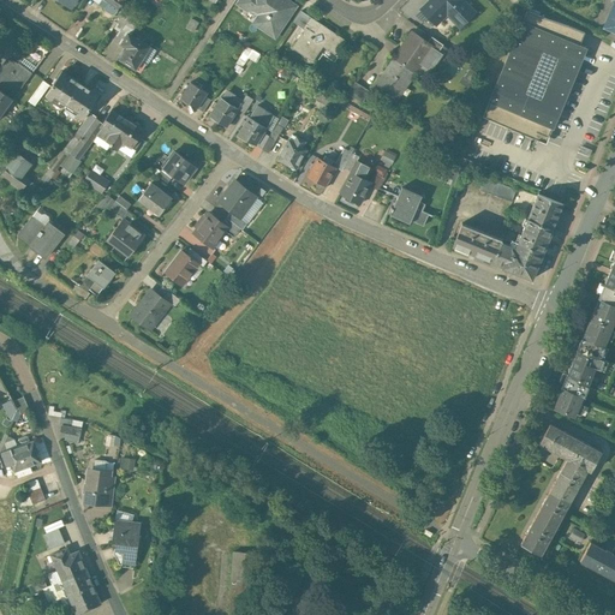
[(103,0),(108,3),(103,9),(106,11),(112,15),(114,16),(125,0),(124,0),(103,0)]
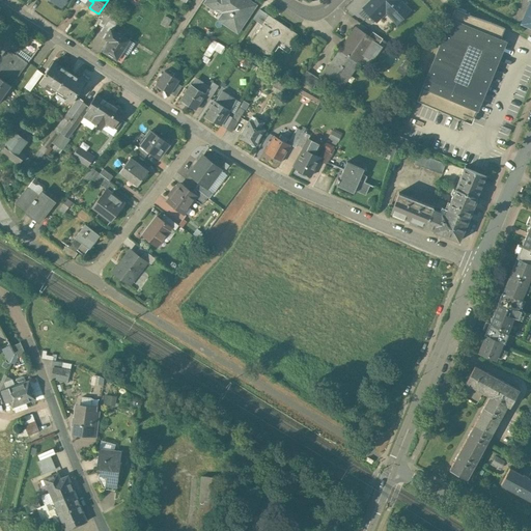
[(207,0),(205,3),(215,9),(217,6),(216,6),(219,0),(207,0)]
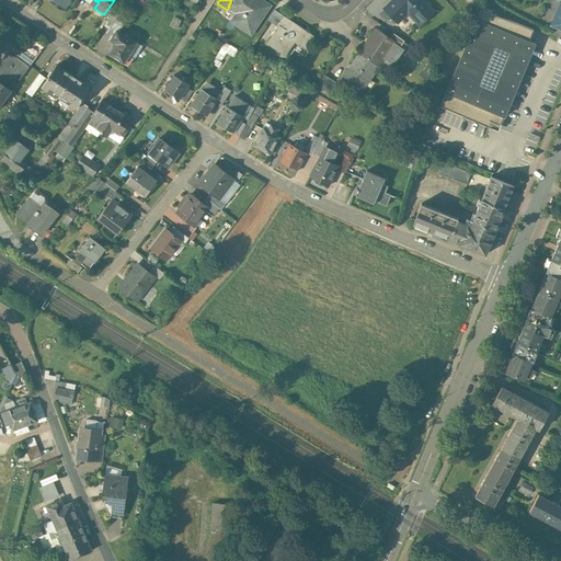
[(270,6),(260,0),(231,0),(228,7),(229,7),(238,13),(239,12),(243,14),(237,24),(251,33),(270,6)]
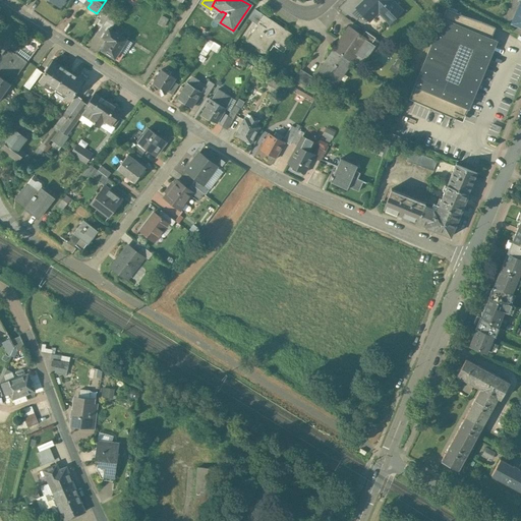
[(365,0),(363,3),(374,14),(381,9),(392,20),(401,10),(391,0),(365,0)]
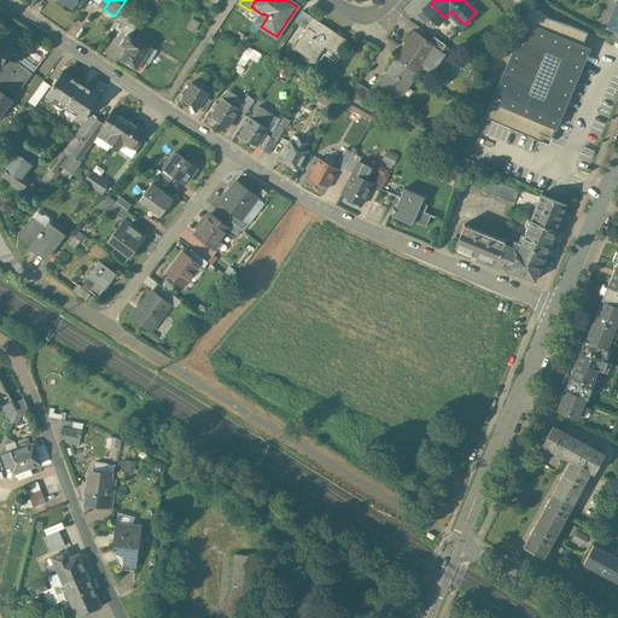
[(444,17),(431,4),(425,9),(438,23),(444,17)]
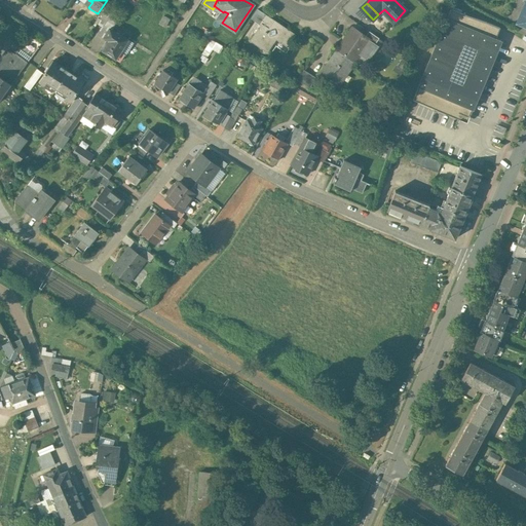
[(114,12),(108,8),(92,32),(97,34),(103,25),(109,29),(113,31),(119,21),(112,15),(114,12)]
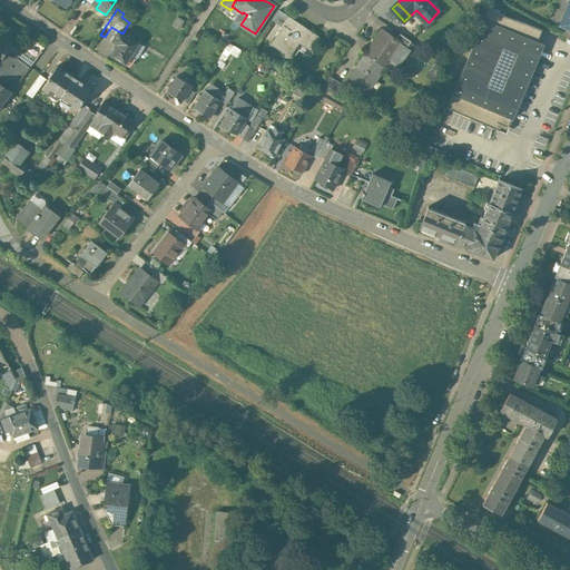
[(543,45),(537,41),(541,30),(489,9),(453,95),(512,119),(543,45)]
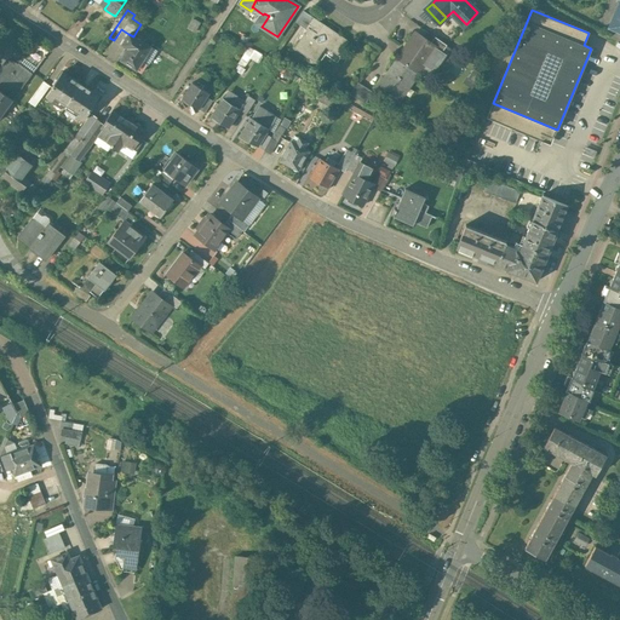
[(310,16),(303,11),(296,22),(303,27),(310,16)]
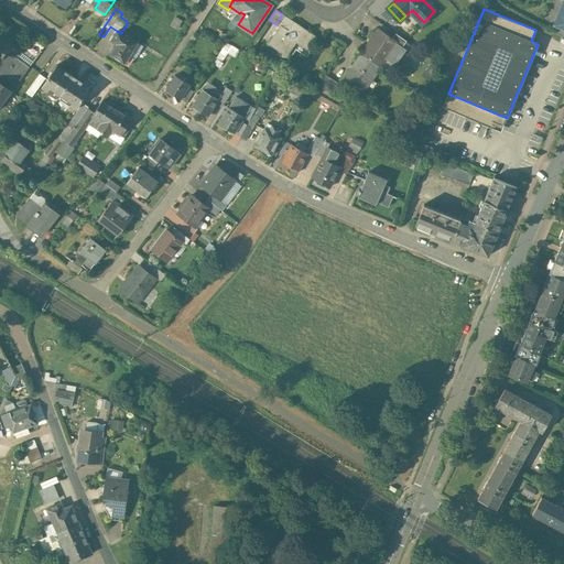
[(293,23),(284,19),(280,26),(268,44),(286,56),(297,40),(308,46),(315,38),(301,29),(302,28),(294,22),(293,23)]
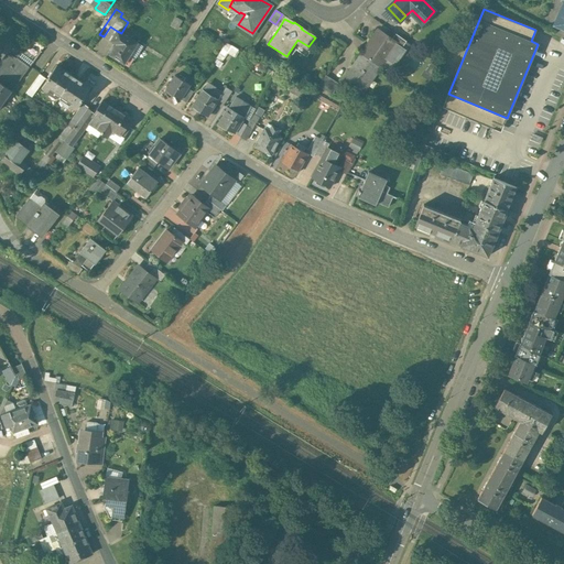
[(117,31),(110,26),(104,36),(110,41),(117,31)]
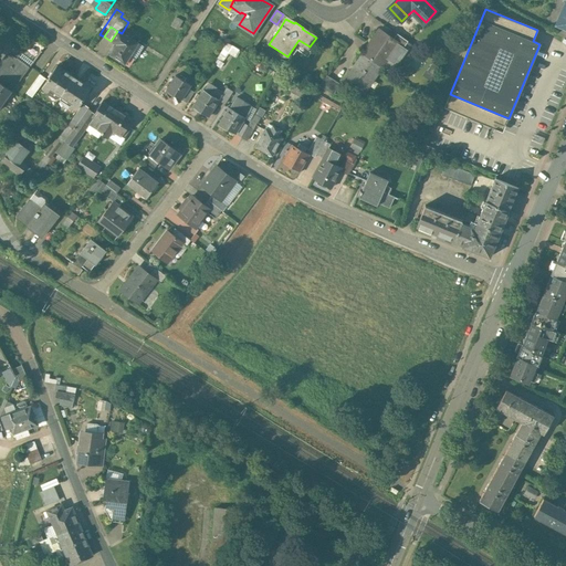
[(394,39),(380,30),(363,54),(381,67),(381,66),(398,43),(398,42),(394,39)]
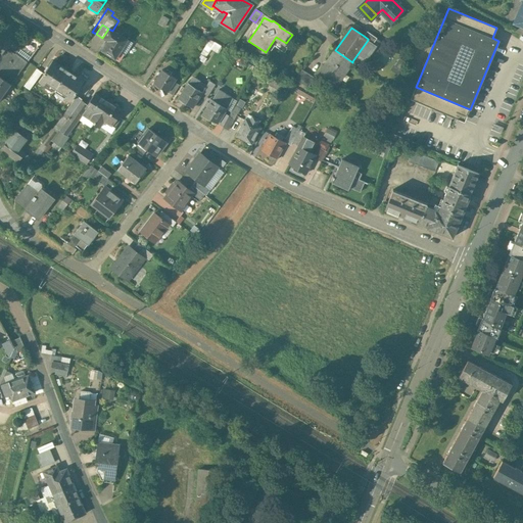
[(112,31),(108,29),(102,38),(107,41),(102,50),(119,61),(124,54),(120,51),(127,40),(112,31)]
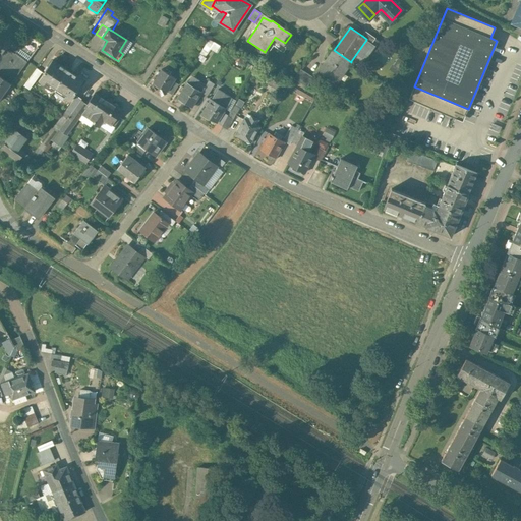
[(375,38),(365,31),(362,36),(366,39),(366,40),(371,43),(375,38)]
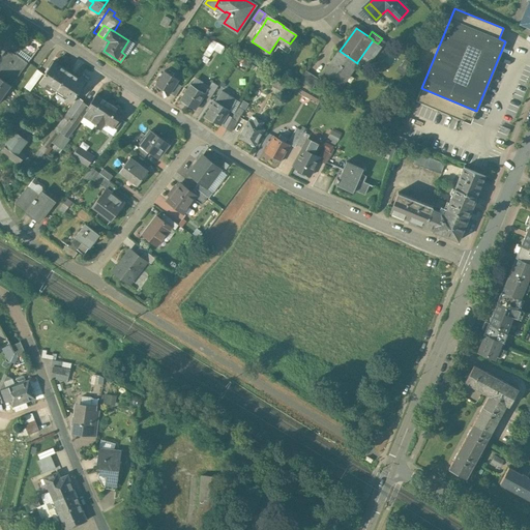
[(20,50),(10,42),(6,49),(7,49),(16,55),(20,50)]
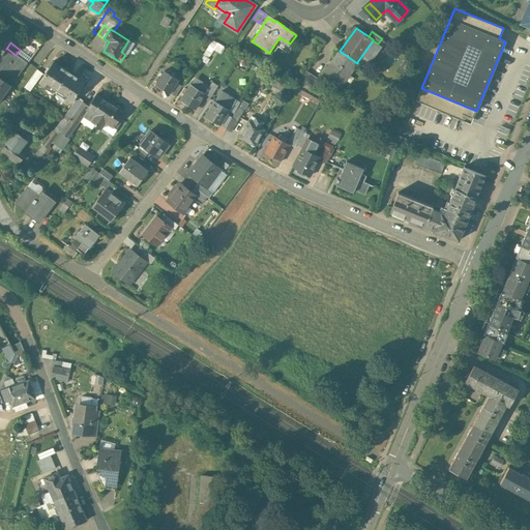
[(16,55),(7,49),(0,58),(0,100),(27,63),(16,55)]
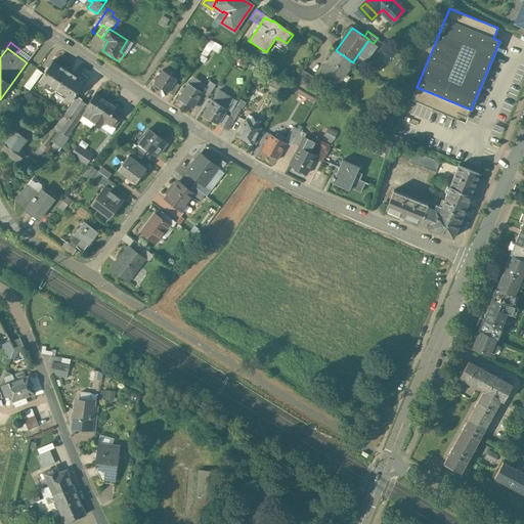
[(353,62),(336,50),(325,66),(324,64),(317,75),(336,87),(341,79),(339,78),(343,72),(345,74),(353,62)]
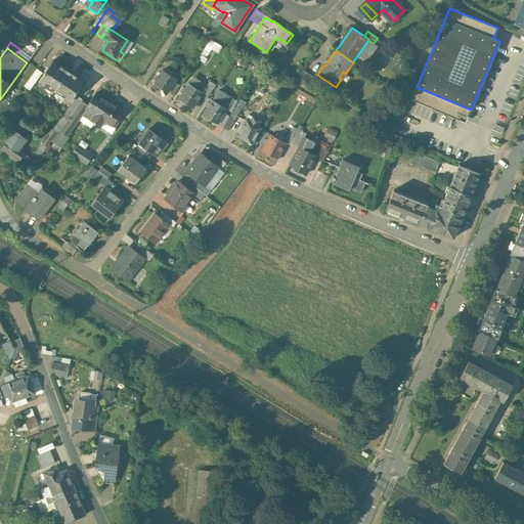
[(399,71),(404,59),(399,56),(394,69),(399,71)]
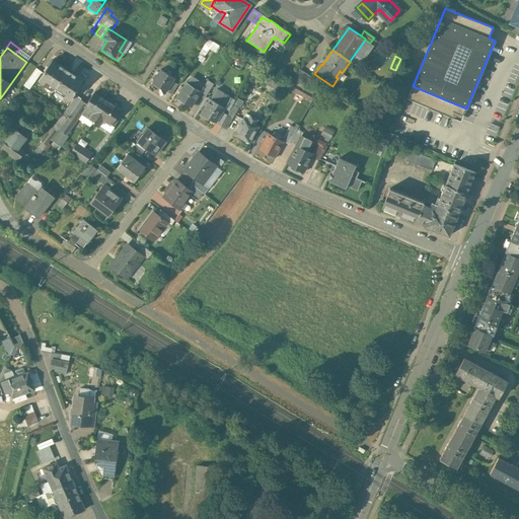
[(68,70),(53,60),(40,80),(55,90),(67,72),(68,70)]
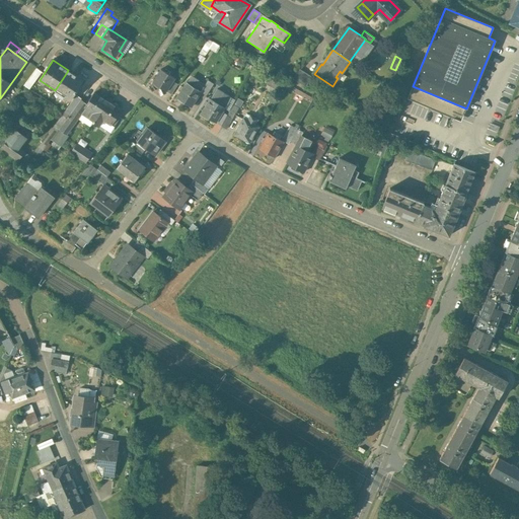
[(36,68),(24,85),(29,89),(42,72),(36,68)]
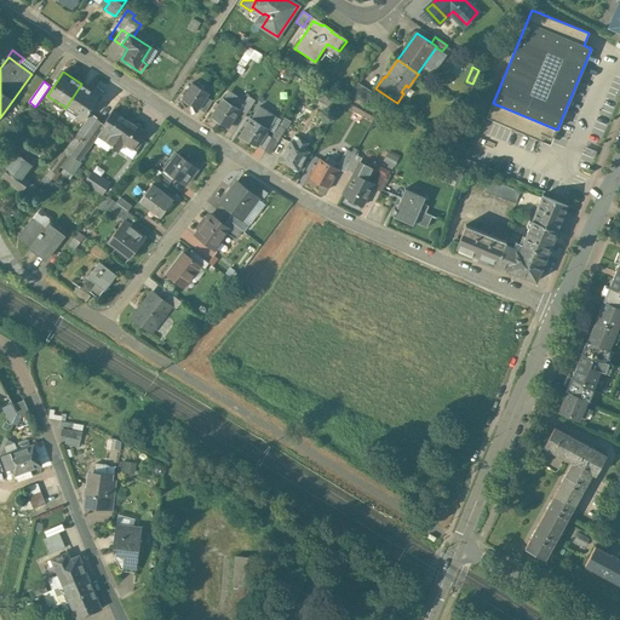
[(345,102),(304,81),(302,86),(321,96),(319,101),(332,108),(328,115),(336,119),(345,102)]
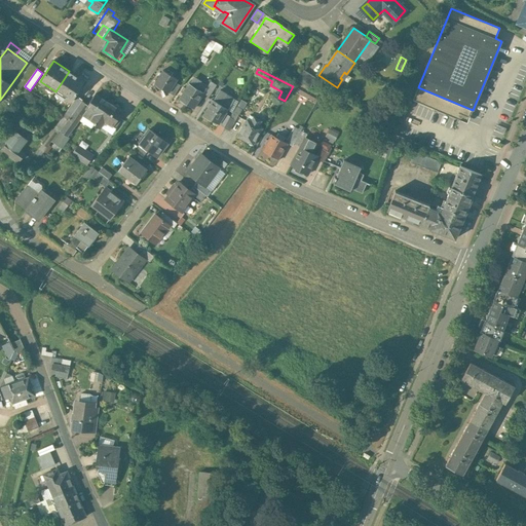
[(177,79),(163,70),(154,83),(156,84),(155,85),(160,89),(161,87),(168,92),(176,82),(177,79)]
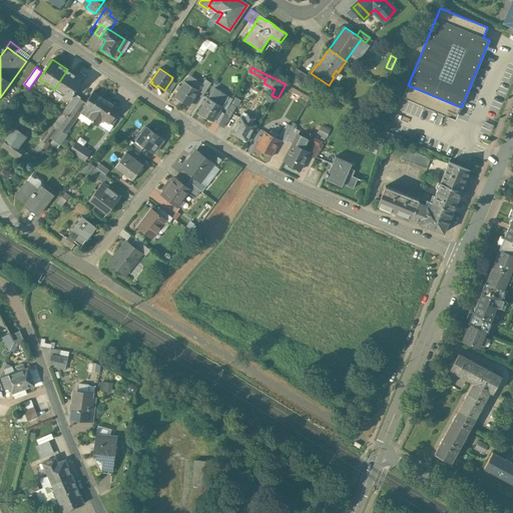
[(309,75),(297,68),(290,77),(302,85),(309,75)]
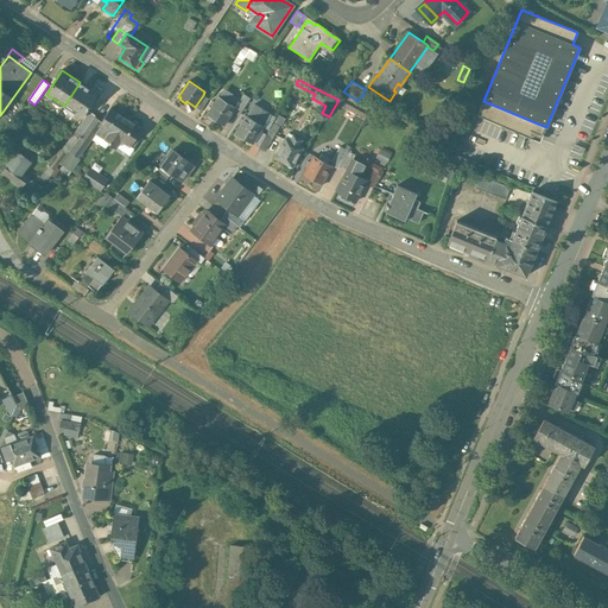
[(80,82),(78,84),(64,106),(78,115),(95,92),(80,82)]
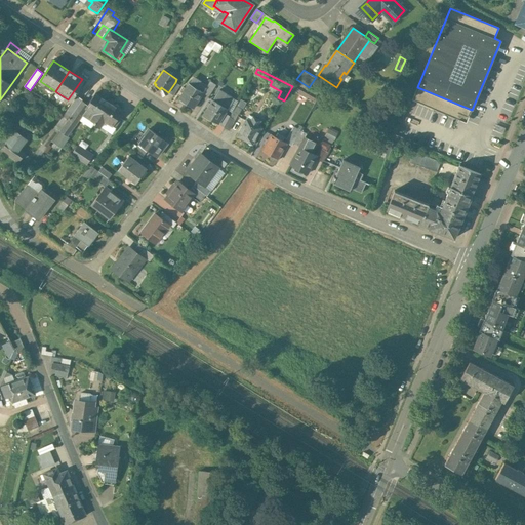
[(206,88),(203,92),(203,93),(208,96),(216,85),(210,81),(206,88)]
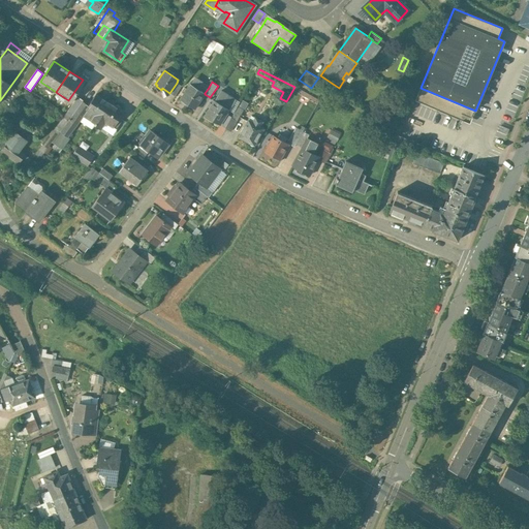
[(182,86),(177,83),(169,93),(175,96),(182,86)]
